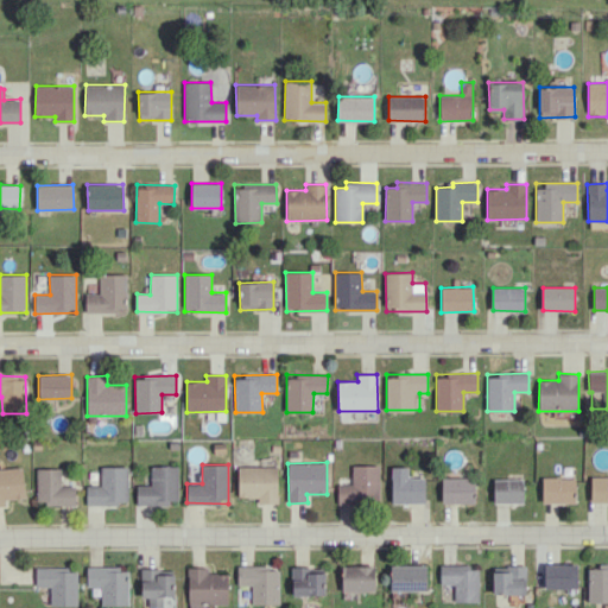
[(339,502),(380,502),(379,464),(352,466),(352,485),(337,485),(339,502)]
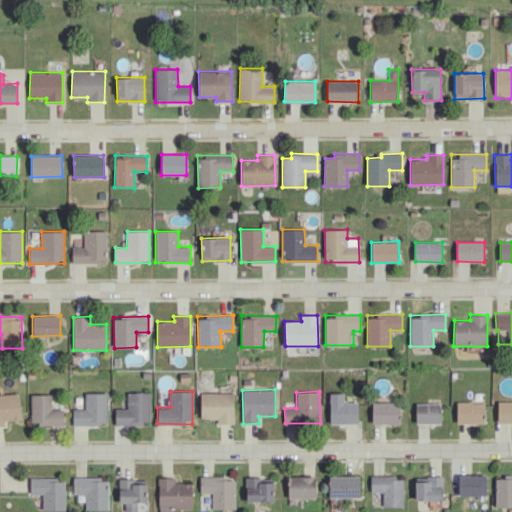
[(115,408),(115,425),(140,425),(140,421),(150,421),(150,393),(127,392),(127,409),(115,408)]
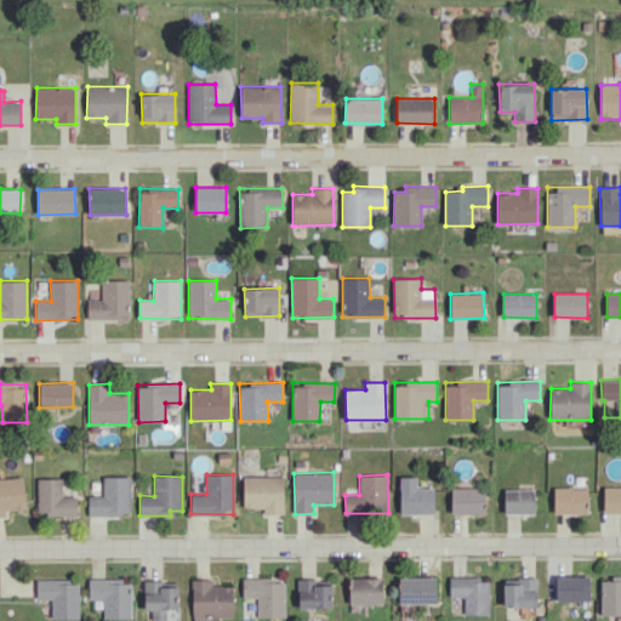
[(283,476),(243,477),(244,508),(262,508),(262,514),(284,514),(283,476)]
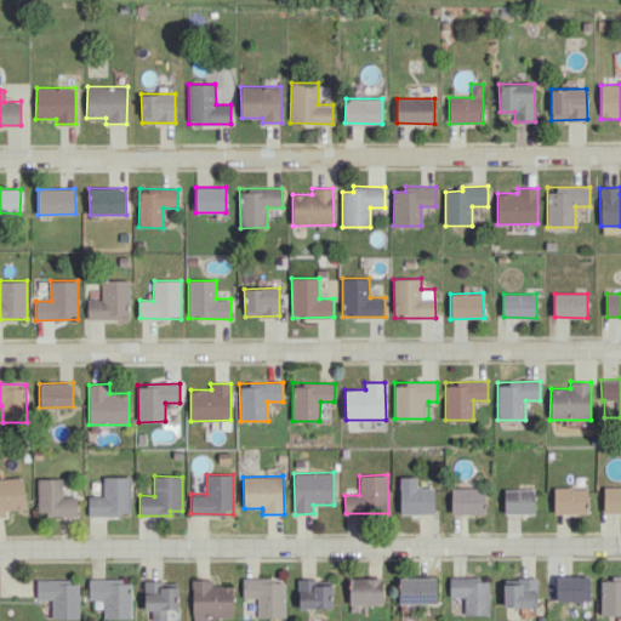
[(0,478),(0,516),(6,516),(6,510),(26,507),(22,477),(0,478)]
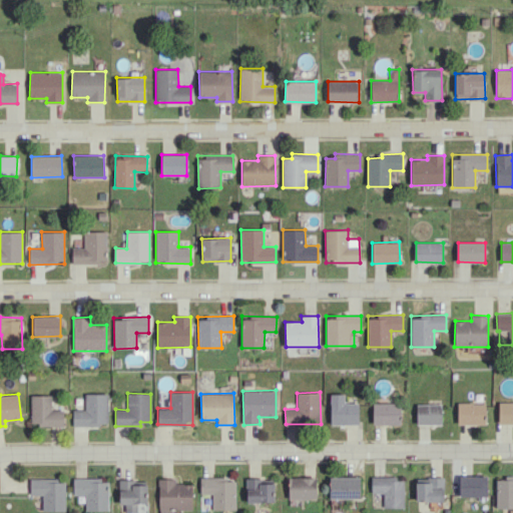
[(108,394),(85,394),(85,410),(73,410),(73,425),(108,425),(108,394)]
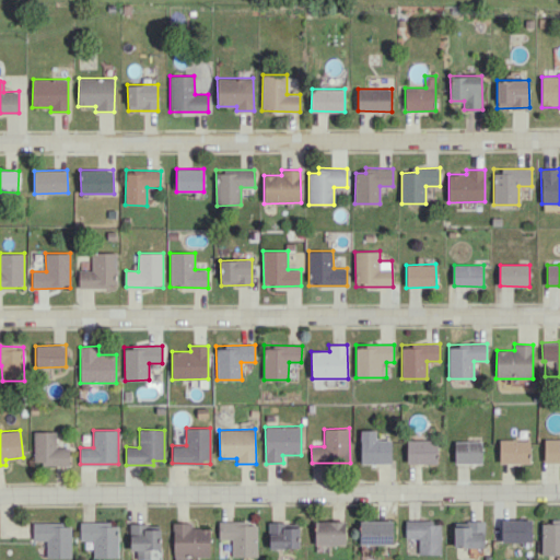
[(361,464),(392,463),(391,440),(376,440),(375,430),(361,430),(361,464)]
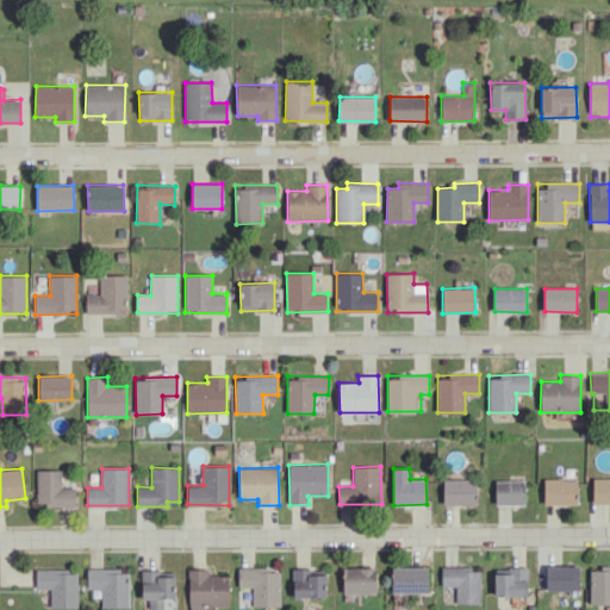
[(62,471),(37,471),(37,506),(76,506),(76,487),(61,487),(62,471)]
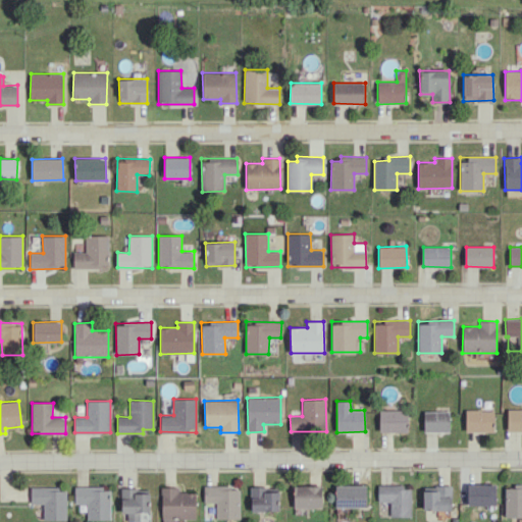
[(521,409),(508,410),(508,431),(521,431),(521,409)]
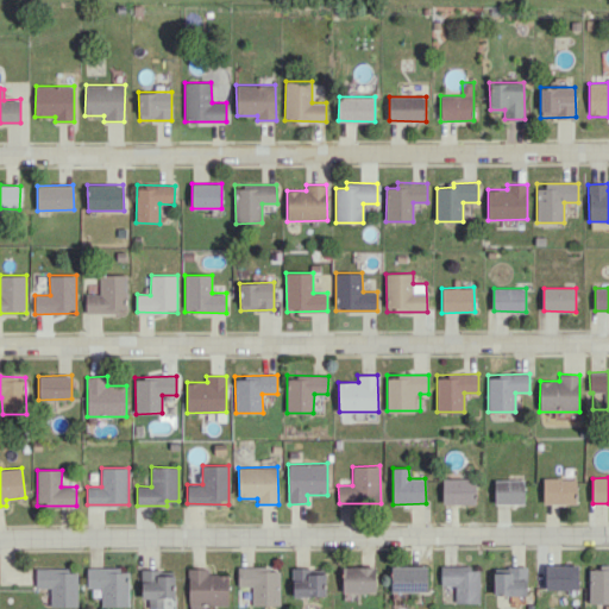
[(475,504),(476,478),(443,478),(443,504),(475,504)]
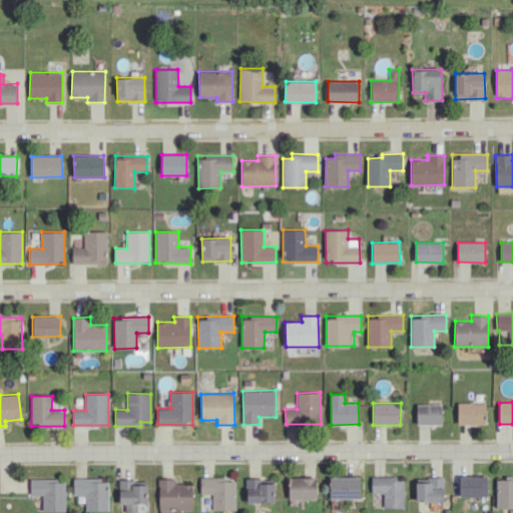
[(458,403),(458,424),(485,424),(484,403),(458,403)]
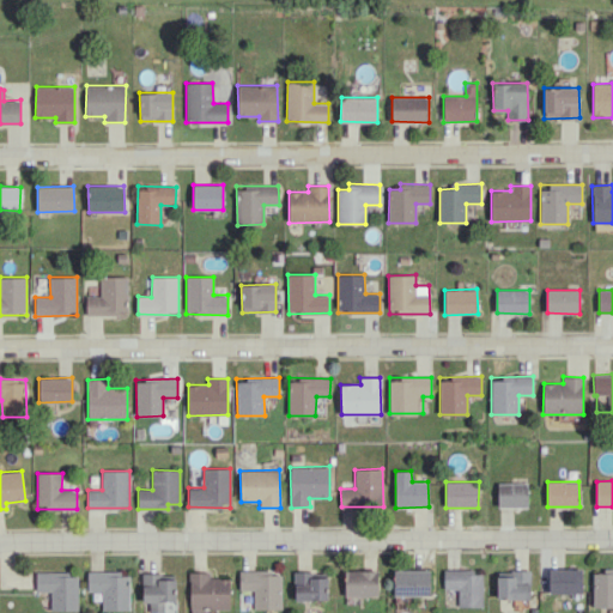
[(498,508),(528,507),(527,483),(497,484),(498,508)]
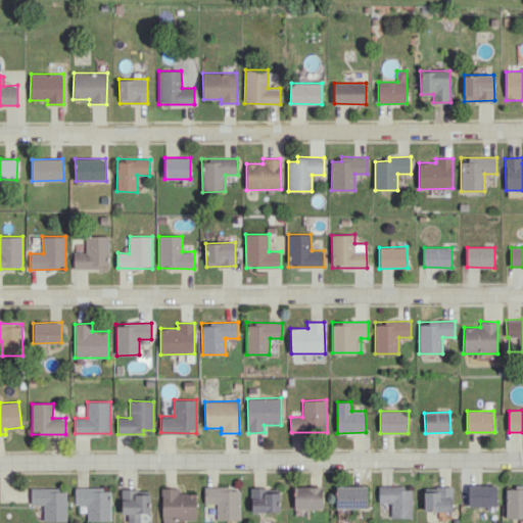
[(496,484),(468,485),(468,507),(497,506),(496,484)]
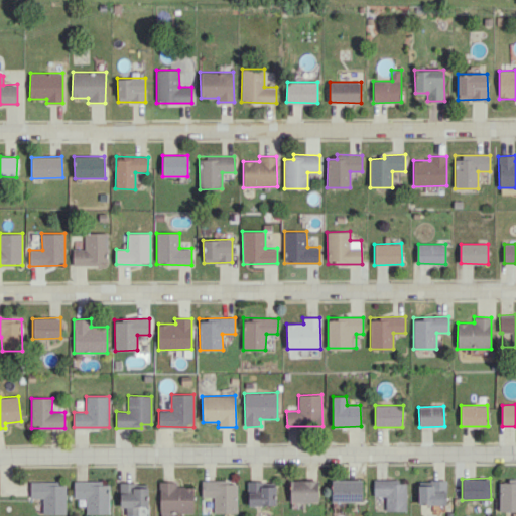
[(515,478),(508,478),(508,482),(499,482),(499,511),(515,510),(515,478)]
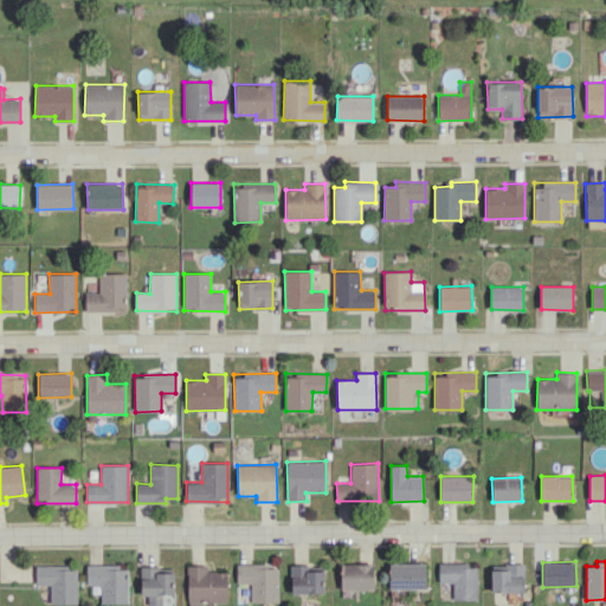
[(477,600),(477,567),(468,567),(468,563),(439,562),(438,582),(453,582),(453,599),(477,600)]
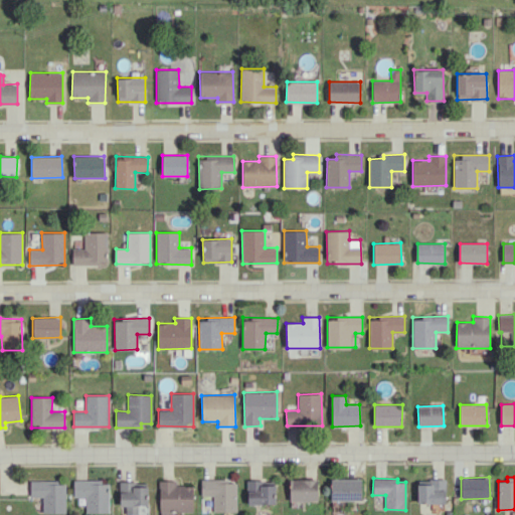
[(213,512),(236,512),(236,480),(201,479),(201,496),(213,496),(213,512)]
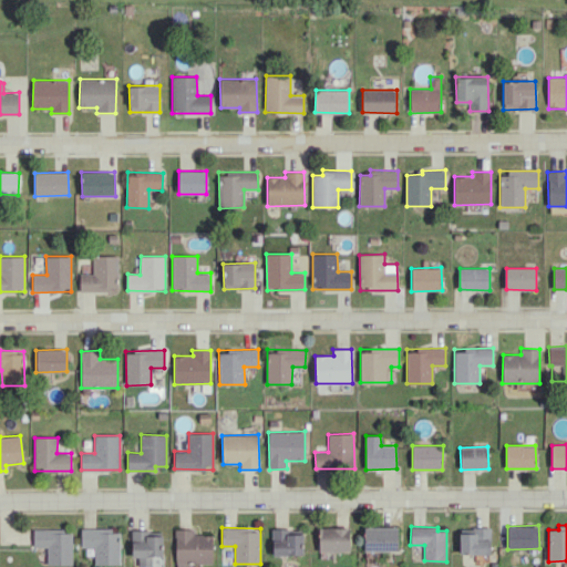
[(319,550),(349,552),(349,528),(319,527),(319,550)]
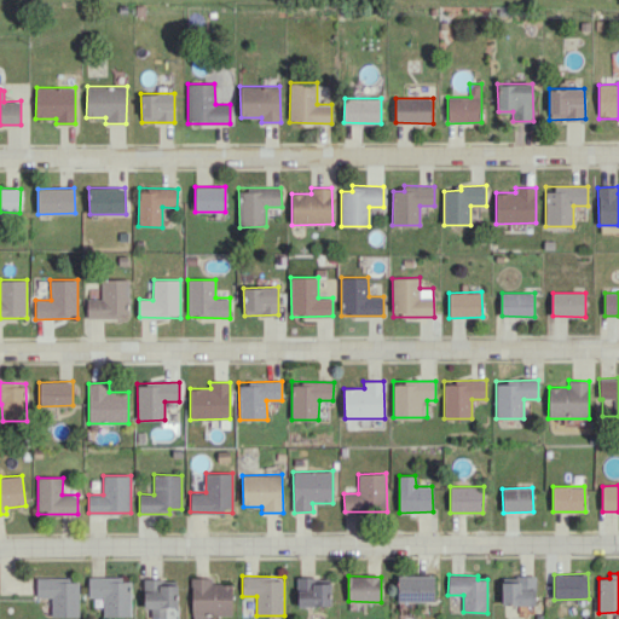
[(435,576),(398,576),(398,601),(434,601),(435,576)]
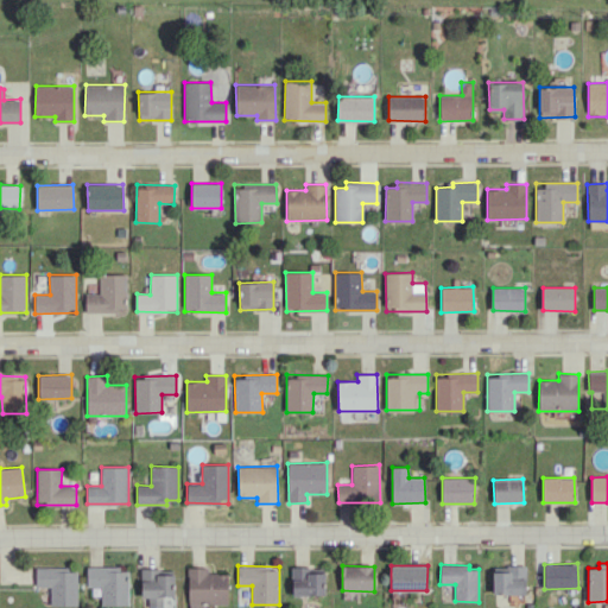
[(493,571),(493,595),(526,594),(526,565),(510,565),(510,571),(493,571)]
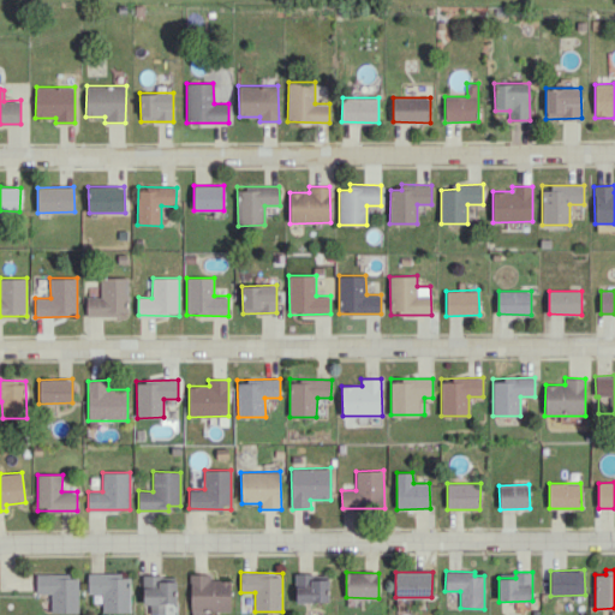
[(296,602),(328,602),(328,579),(310,579),(310,573),(296,573),(296,602)]
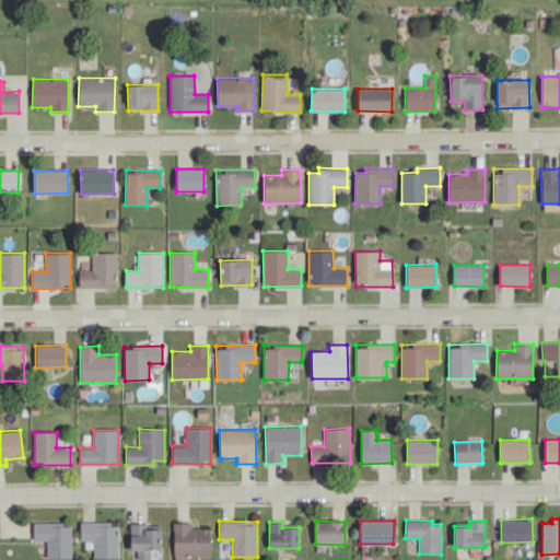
[(46,558),(71,558),(71,524),(33,523),(33,540),(47,540),(46,558)]
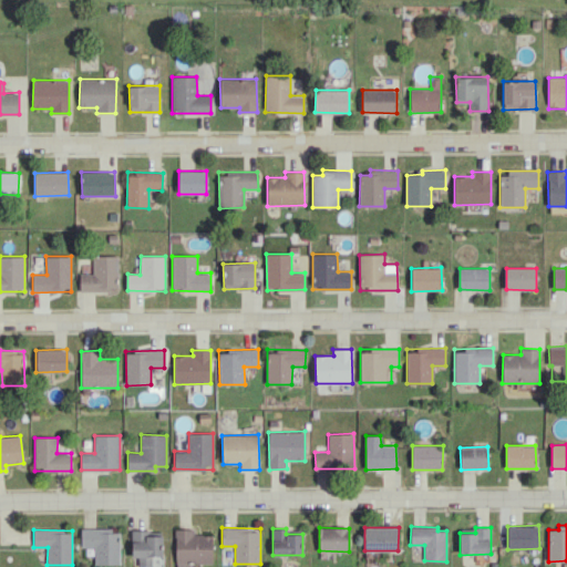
[(95,565),(120,564),(120,529),(81,529),(81,547),(94,546),(95,565)]
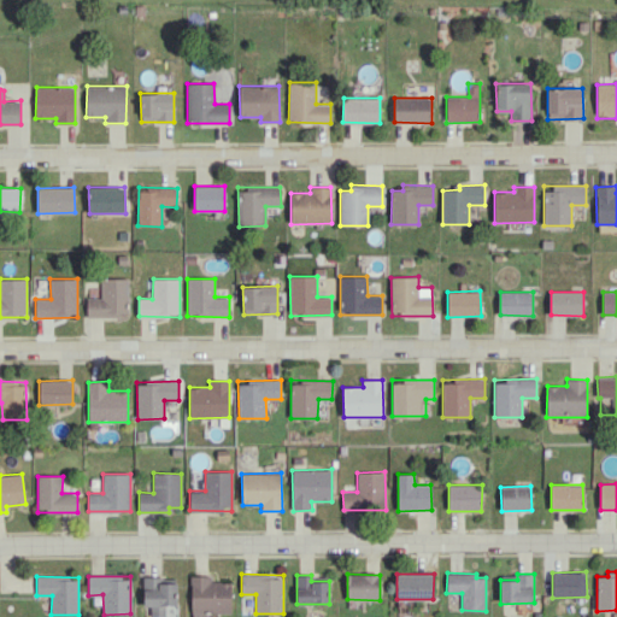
[(231,582),(211,582),(211,576),(191,576),(191,616),(205,616),(206,613),(231,613),(231,582)]
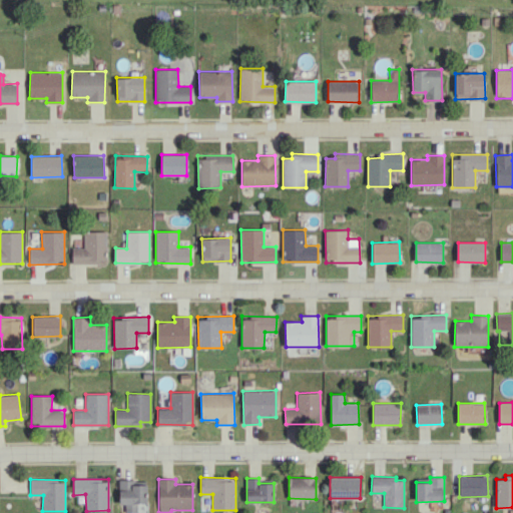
[(146,512),(146,480),(119,480),(119,504),(125,504),(125,512),(146,512)]
